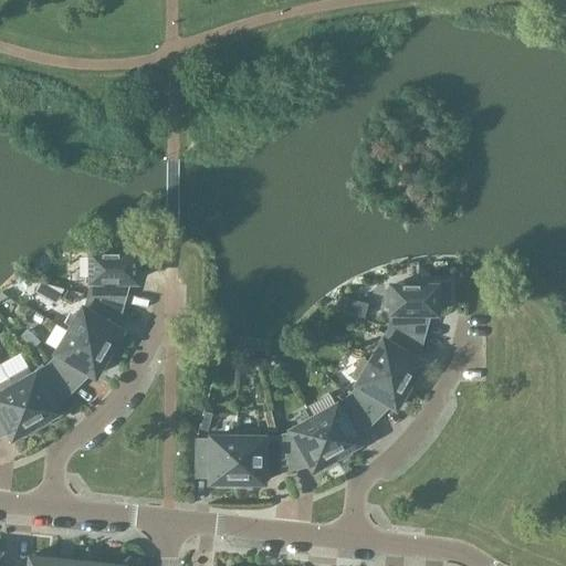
[(92,281),(88,293),(116,301),(121,281),(134,282),(134,270),(138,270),(138,257),(134,257),(134,254),(116,254),(116,250),(100,250),(100,254),(90,254),(90,258),(79,257),(79,276),(90,276),(90,281),(92,281)]
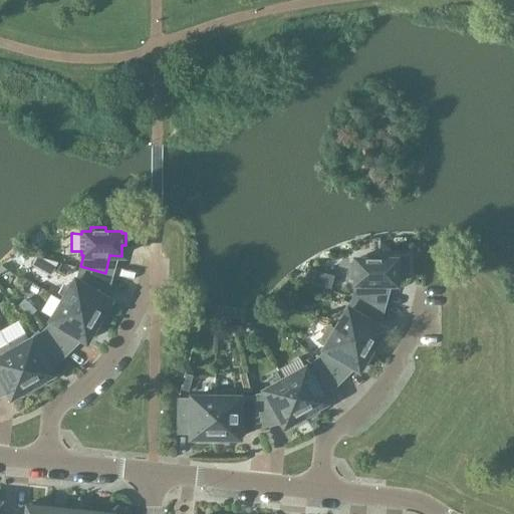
[(382,284),(394,284),(395,274),(410,274),(410,255),(394,255),(394,260),(378,260),(378,255),(363,255),(363,259),(354,259),(353,264),(349,264),(349,279),(353,279),(353,284),(355,284),(352,295),(377,301),(382,284)]
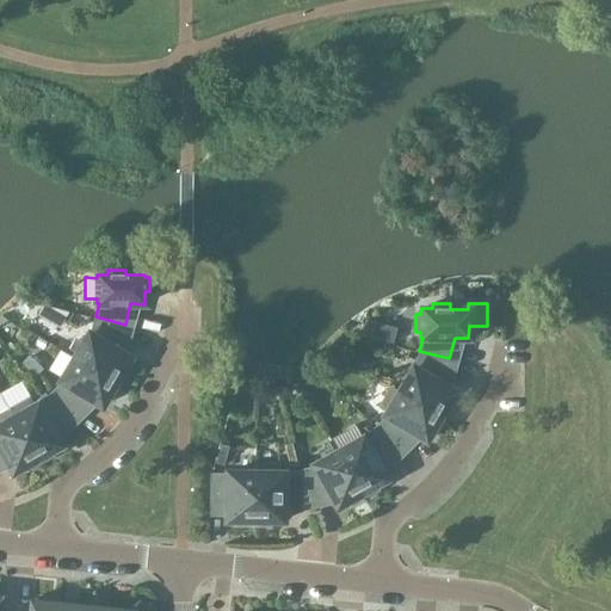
[(74,358),(119,384),(128,371),(123,369),(129,358),(117,351),(123,329),(93,322),(90,334),(88,333),(74,358)]
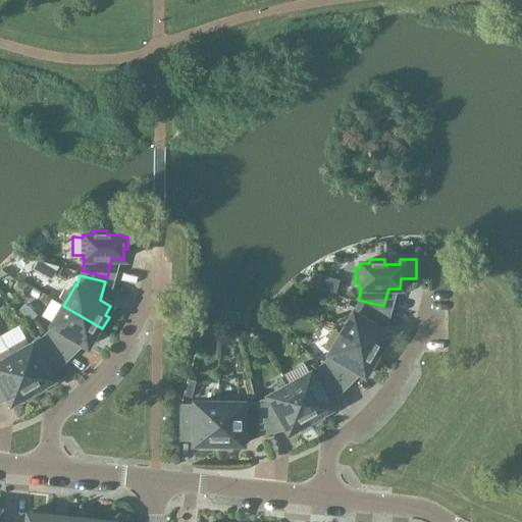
[(332,330),(379,358),(385,346),(382,344),(387,334),(377,329),(382,311),(357,304),(354,315),(352,314),(341,334),(333,329),(332,330)]
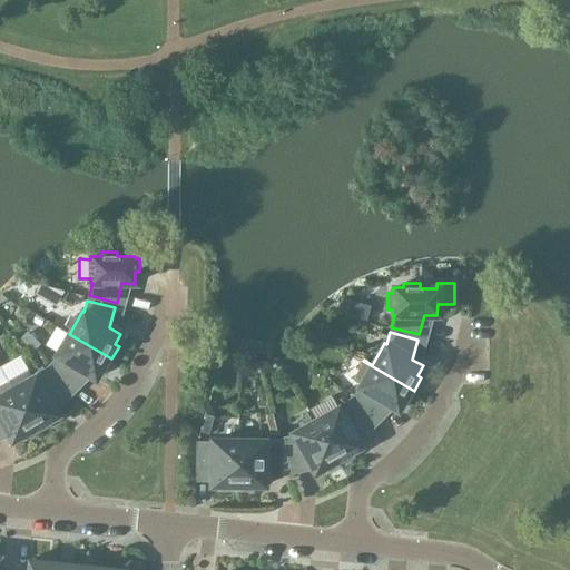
[(104,372),(111,359),(69,334),(56,356),(57,357),(48,366),(69,386),(82,373),(94,379),(99,369),(104,372)]
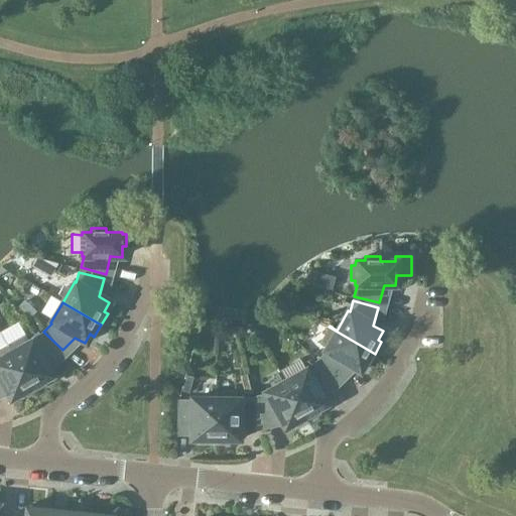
[(368,365),(375,354),(329,327),(330,328),(319,343),(327,347),(324,351),(326,353),(317,360),(336,379),(349,366),(359,372),(364,363),(368,365)]
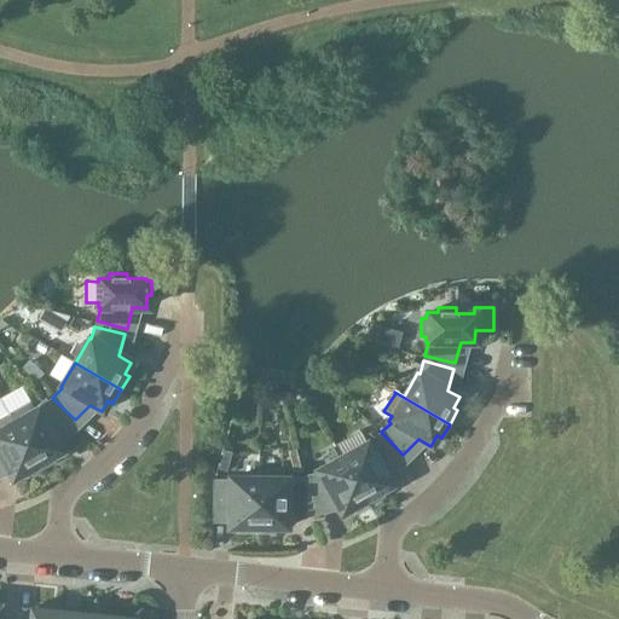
[(7,414),(39,470),(53,462),(51,457),(62,451),(55,439),(70,424),(48,401),(39,411),(38,409),(33,412),(28,404),(9,415),(9,414),(7,414)]
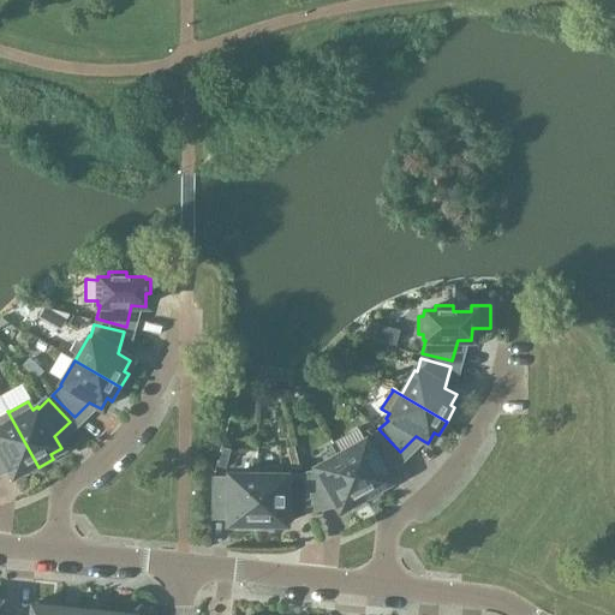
[(25,475),(39,467),(7,411),(7,412),(0,416),(0,465),(5,464),(12,476),(23,470),(25,475)]
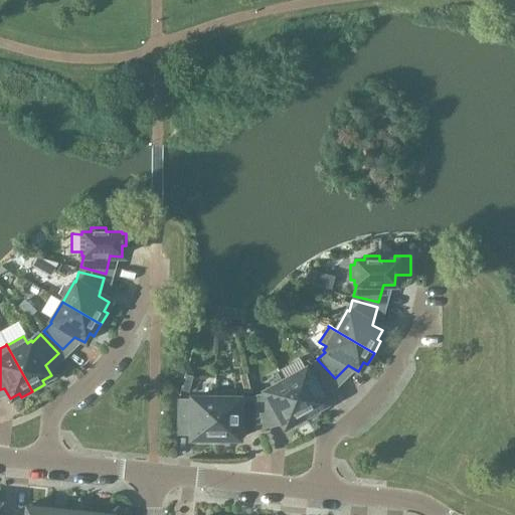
[(284,380),(306,419),(318,413),(315,409),(324,404),(319,394),(332,381),(314,363),(306,371),(305,369),(284,380)]
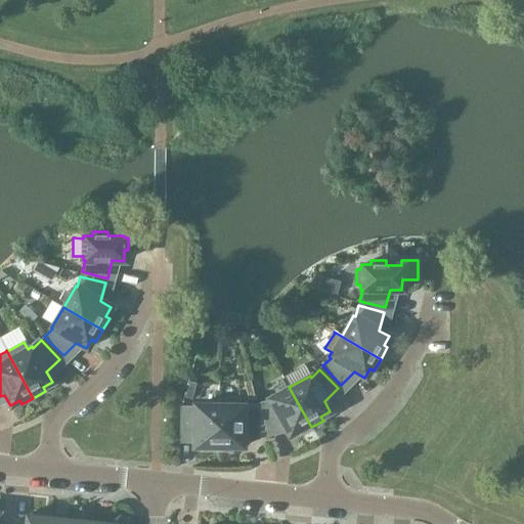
[(300,434),(311,427),(289,387),(268,399),(269,401),(258,404),(264,430),(282,425),(288,435),(298,430),(300,434)]
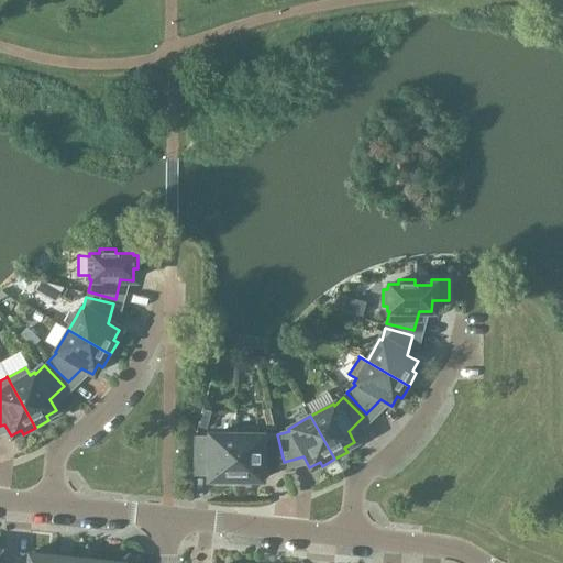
[(260,435),(256,435),(256,426),(234,426),(234,435),(233,485),(249,485),(249,479),(260,481),(260,467),(279,463),(272,435),(260,439),(260,435)]
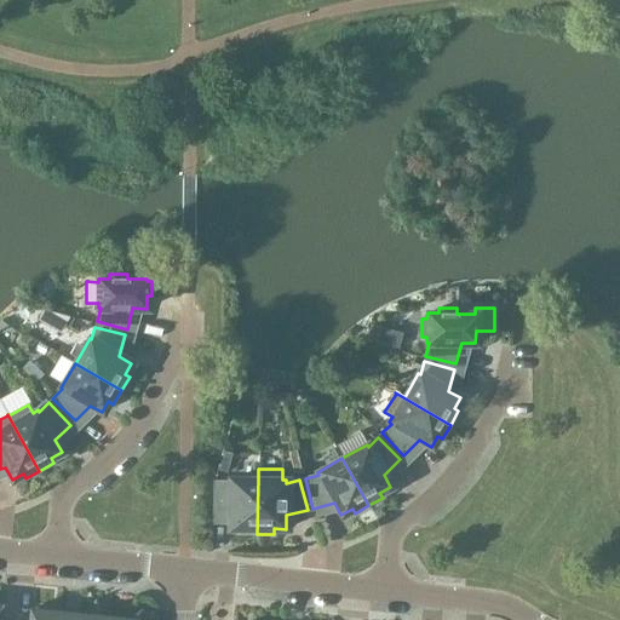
[(257,534),(258,480),(229,480),(229,482),(213,482),(213,515),(229,515),(229,528),(241,528),(241,534),(257,534)]
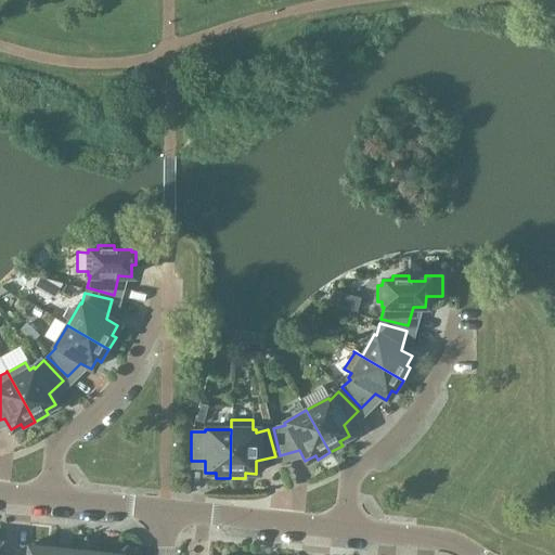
[(49,554),(51,547),(26,545),(25,554),(49,554)]
